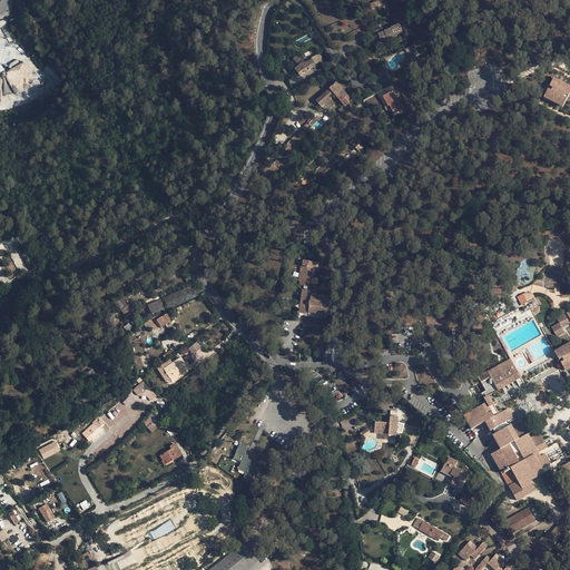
[(372,10),(381,6),(377,0),(370,5),(372,10)]
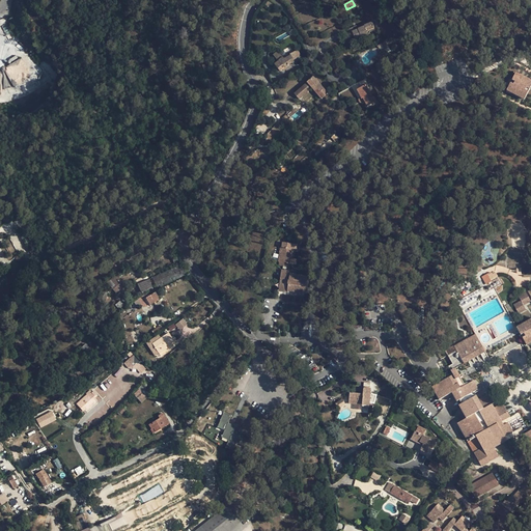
[(361,37),(368,35),(366,31),(366,30),(373,27),(372,23),(364,26),(364,27),(358,29),(353,32),(356,39),(361,37)]
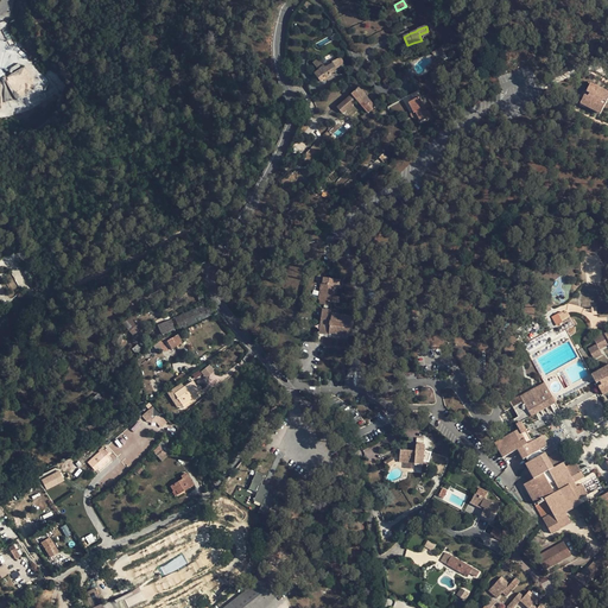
[(369,63),(378,58),(373,51),(365,57),(369,63)]
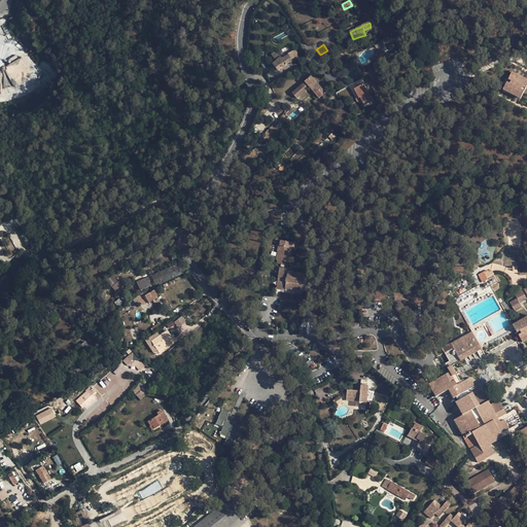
[(288,62),(299,56),(295,49),(287,54),(288,55),(281,59),(275,51),(271,55),(276,61),(280,66),(276,68),(273,71),(275,73),(286,64),(286,63),(288,62)]
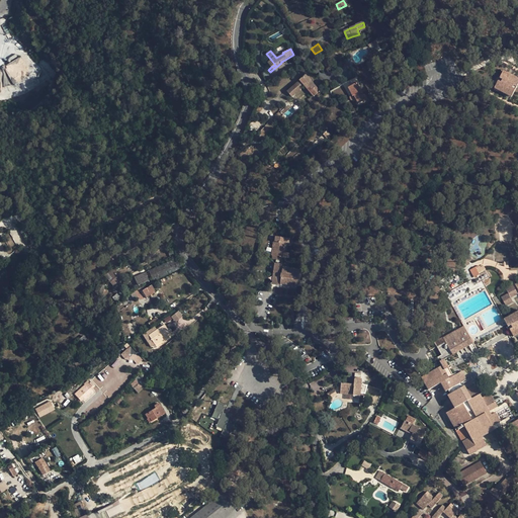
[(20,77),(22,67),(21,57),(5,67),(4,65),(0,66),(0,68),(0,69),(0,86),(3,88),(13,85),(20,77)]
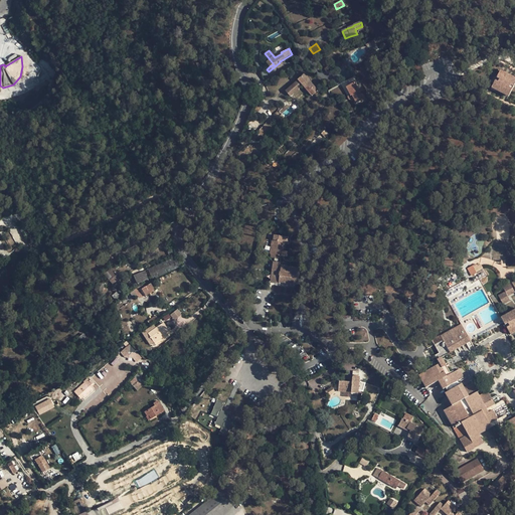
[(514,86),(514,83),(514,77),(500,70),(497,77),(499,78),(511,84),(514,86)]
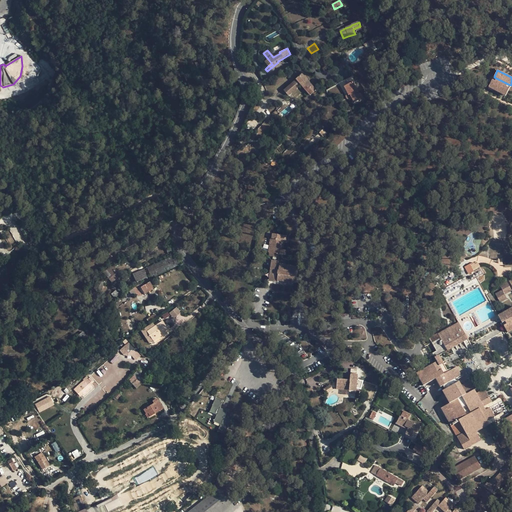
[(288,96),(301,85),(307,91),(312,86),(302,75),(284,91),(288,96)]
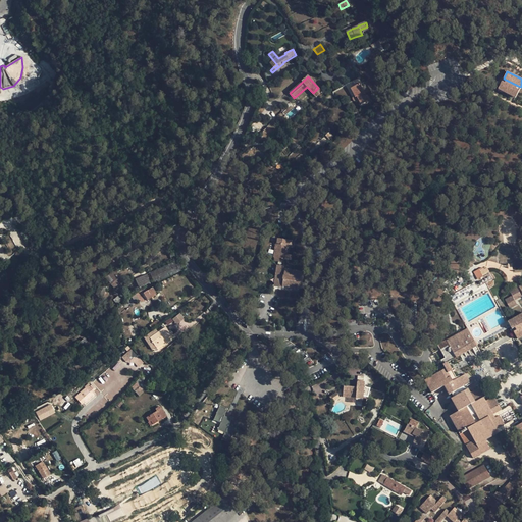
[(518,86),(506,80),(505,84),(516,90),(518,86)]
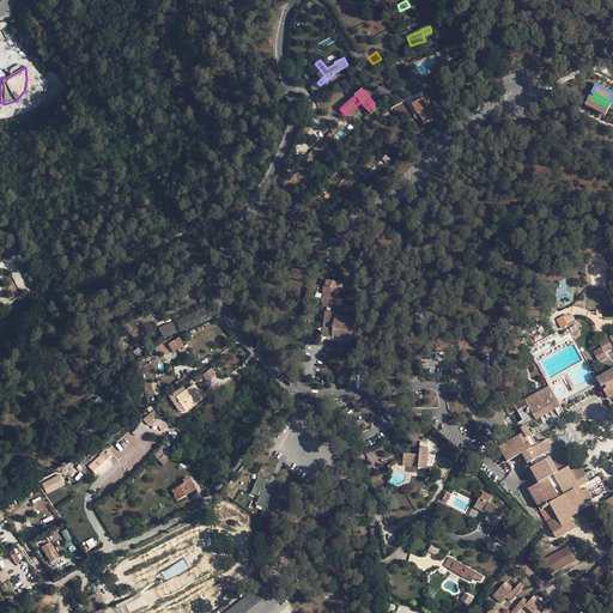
[(610,107),(606,105),(593,98),(589,96),(584,105),(605,115),(610,107)]
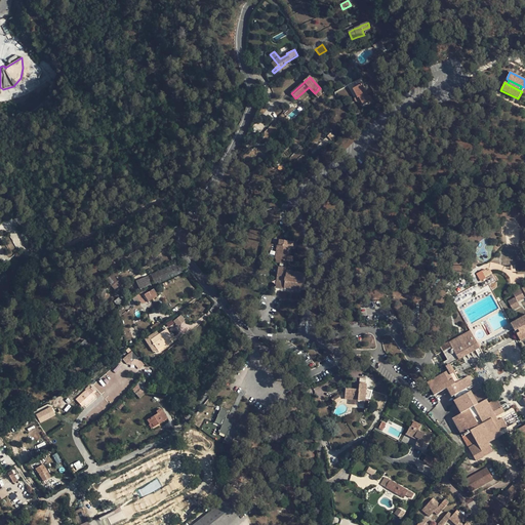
[(368,96),(362,84),(353,89),(357,97),(359,97),(361,101),(363,106),(369,102),(367,97),(368,96)]
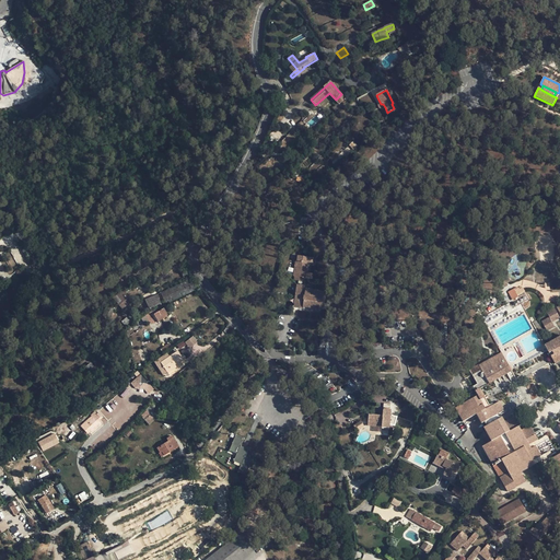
[(339,104),(346,98),(341,94),(336,100),(339,104)]
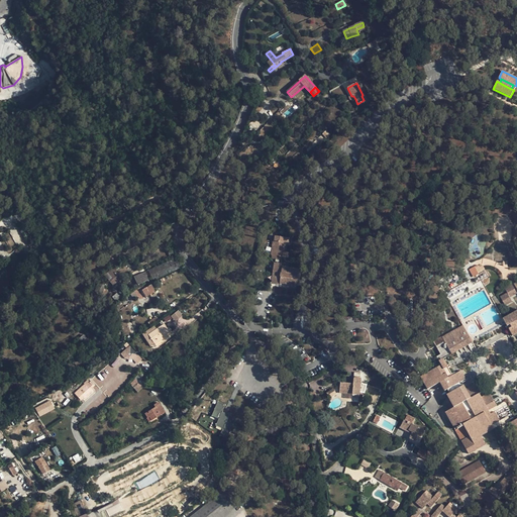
[(284,251),(285,237),(275,236),(274,241),(273,241),(271,255),(272,255),(271,259),(280,260),(280,256),(289,257),(290,252),(284,251)]
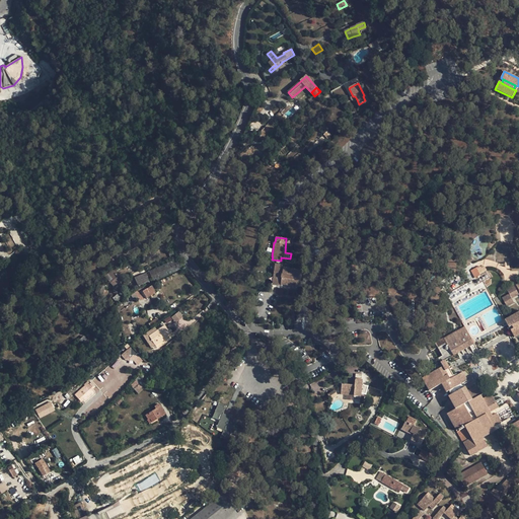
[(177,258),(148,272),(153,282),(181,269),(177,258)]
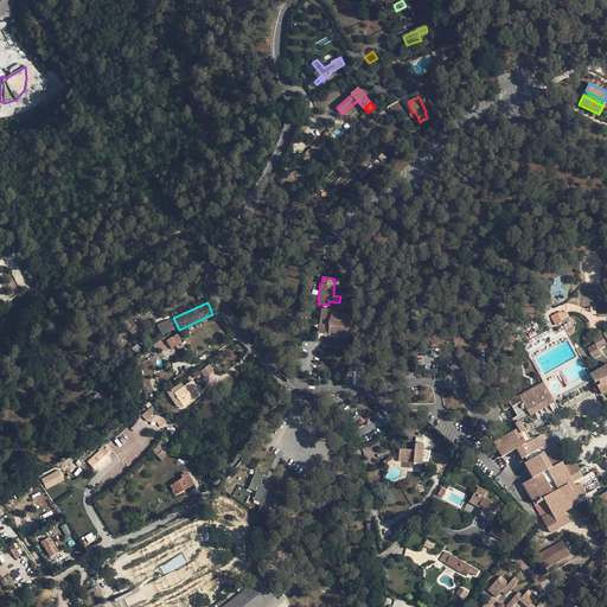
[(327,334),(330,310),(321,308),(318,333),(327,334)]
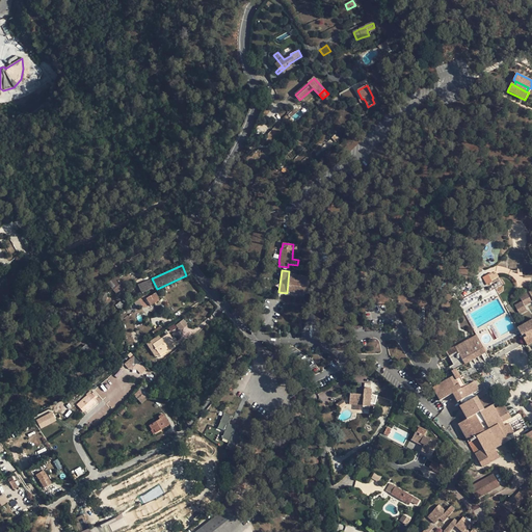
[(494,275),(493,274),(493,273),(488,275),(483,278),(487,286),(494,283),(493,282),(500,277),(497,273),(494,275)]
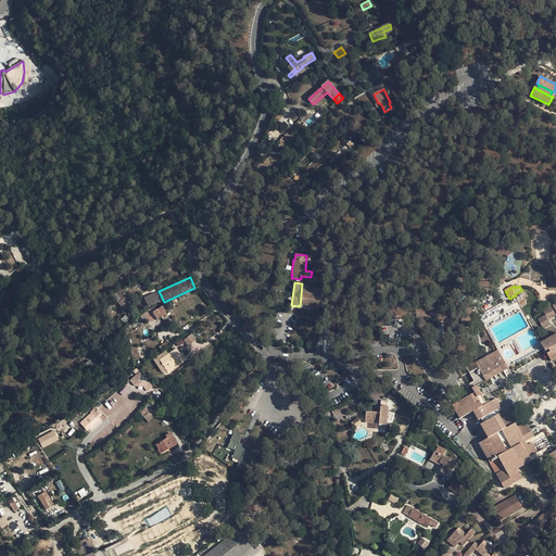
[(321,307),(324,290),(303,287),(302,293),(301,299),(302,299),(301,305),(321,307)]
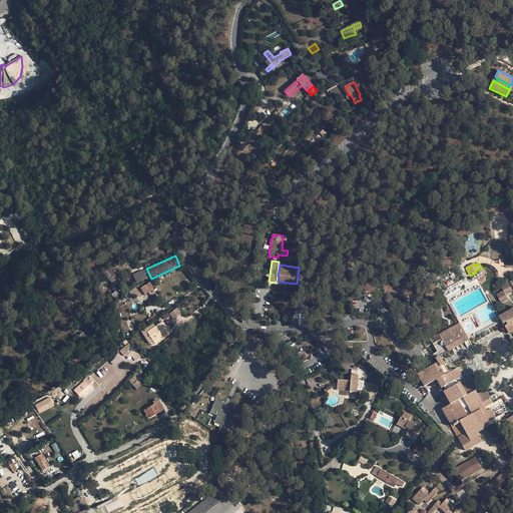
[(103,274),(112,284),(121,276),(112,267),(107,270),(103,274)]
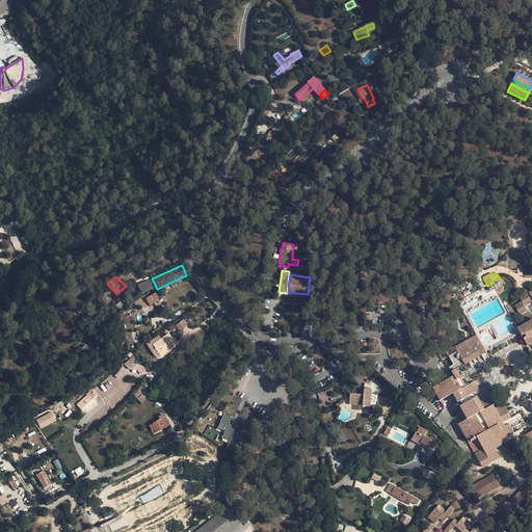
[(138,285),(141,293),(153,289),(150,280),(138,285)]
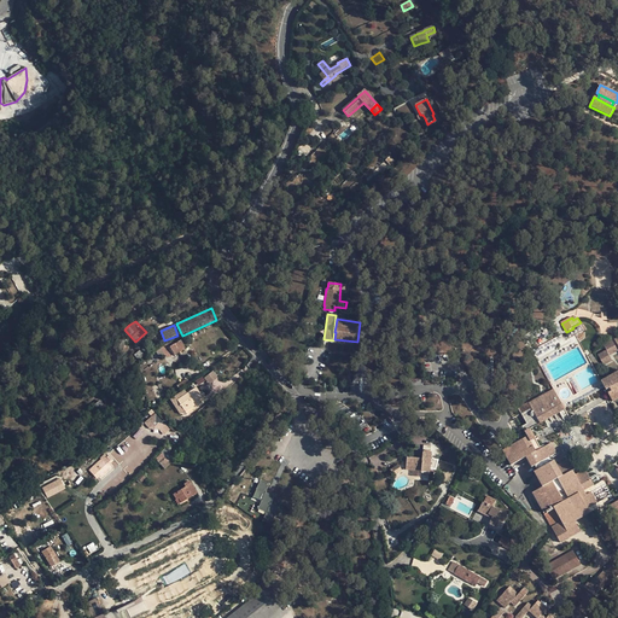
[(120,338),(112,349),(118,353),(126,343),(120,338)]
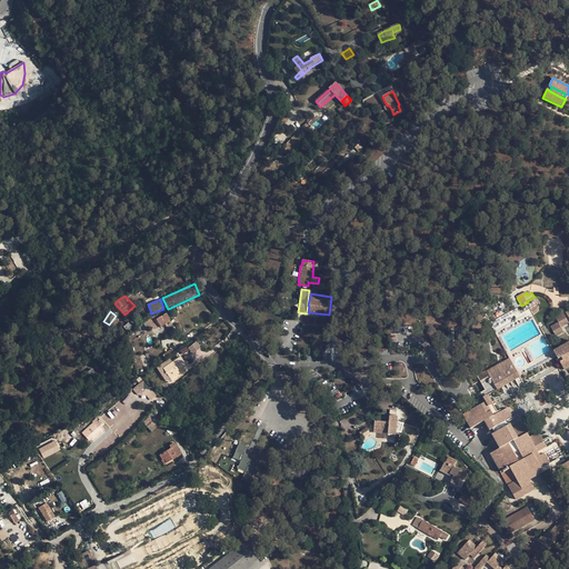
[(568,323),(563,312),(556,317),(558,322),(550,327),(556,337),(563,332),(561,328),(568,323)]
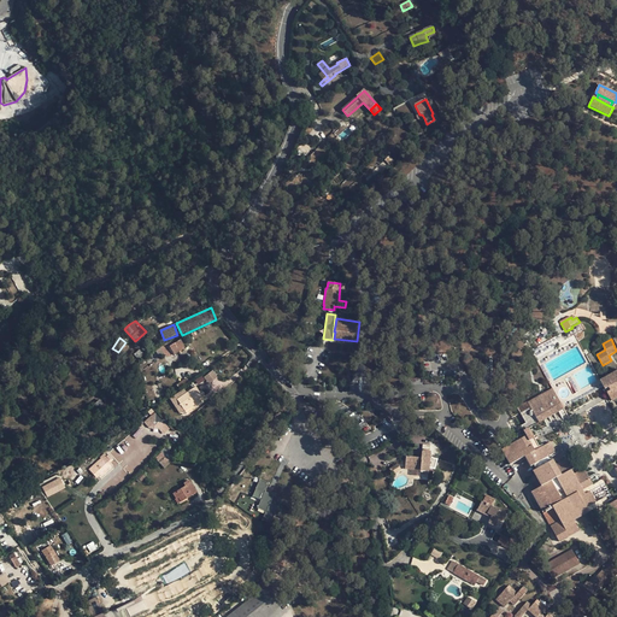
[(184,347),(180,340),(174,344),(178,351),(184,347)]
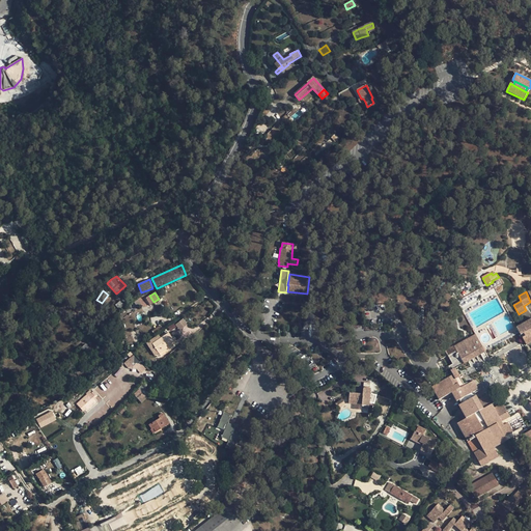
[(154,302),(149,296),(144,299),(148,305),(154,302)]
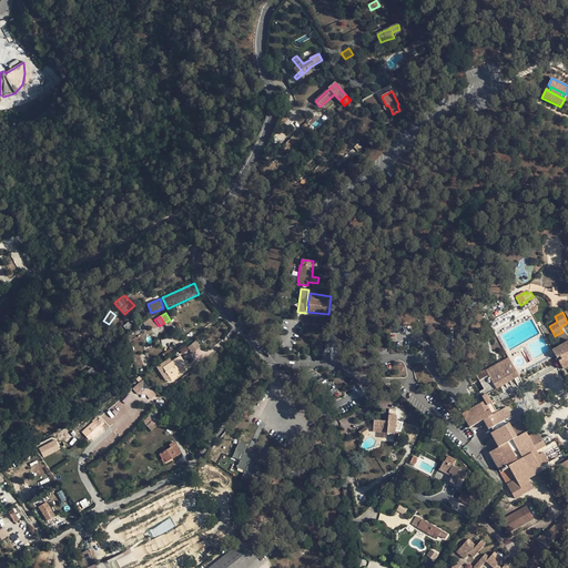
[(99,318),(94,324),(101,328),(104,323),(99,318)]
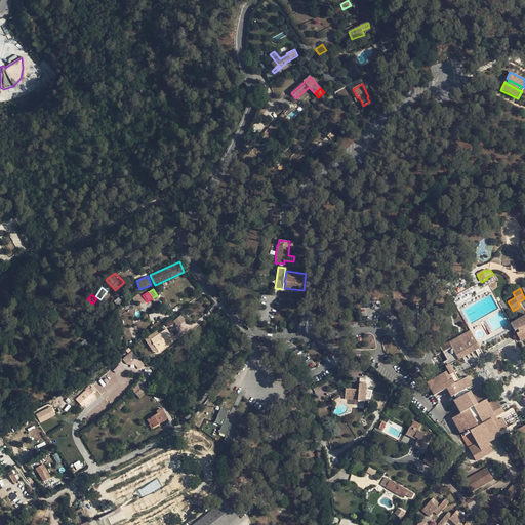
[(140,305),(145,303),(139,294),(135,296),(140,305)]
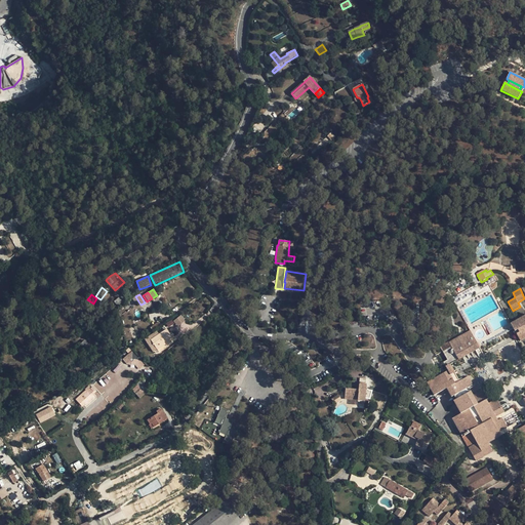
[(177,326),(186,320),(180,315),(173,320),(177,326)]
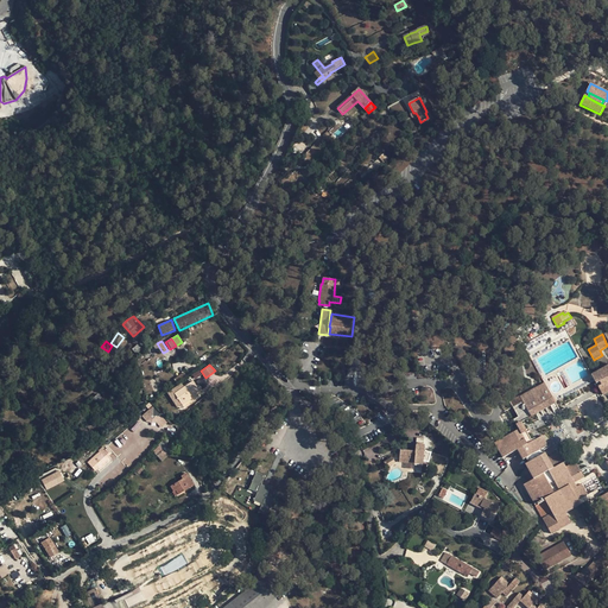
[(607,365),(591,375),(595,381),(596,384),(600,382),(607,377),(607,365)]
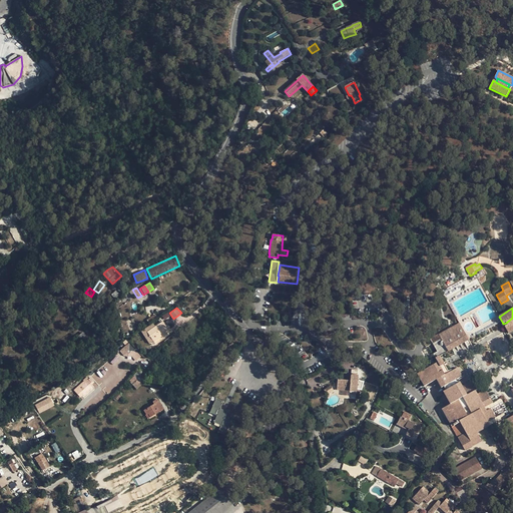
[(149,324),(158,319),(155,315),(147,321),(149,324)]
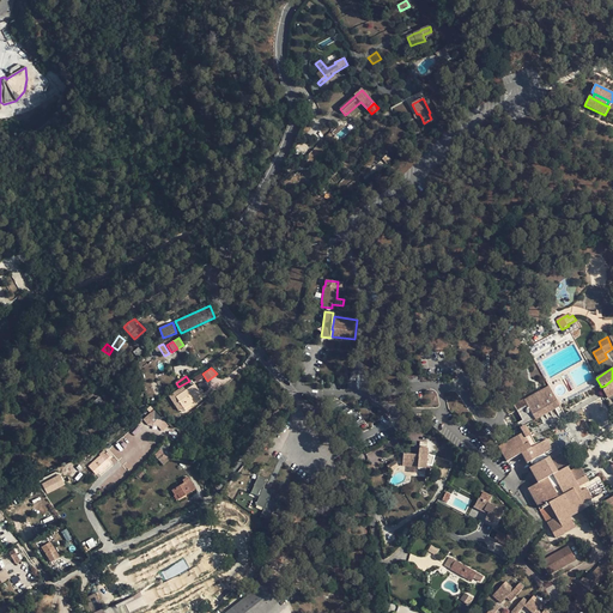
[(195,384),(176,398),(183,408),(192,402),(190,401),(192,400),(201,394),(195,384)]
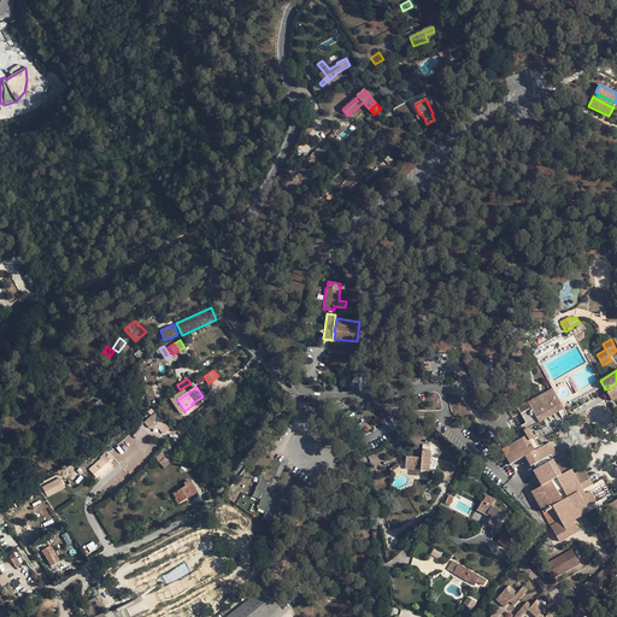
[(539,423),(564,409),(552,388),(528,403),(530,407),(539,423)]
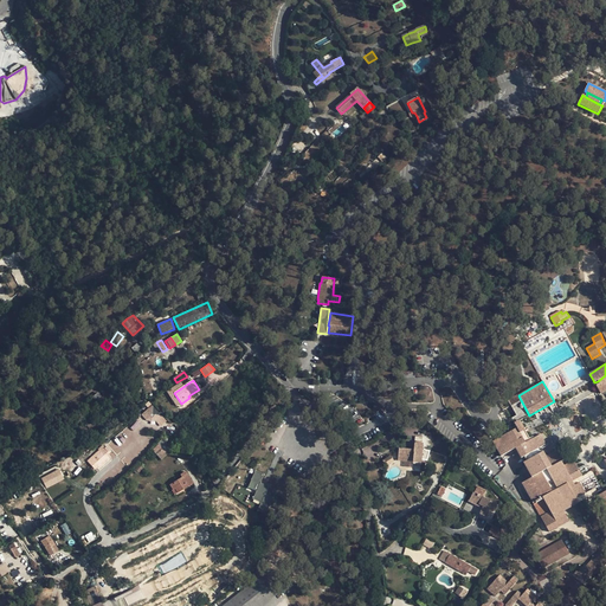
[(103,399),(98,393),(92,398),(97,404),(103,399)]
